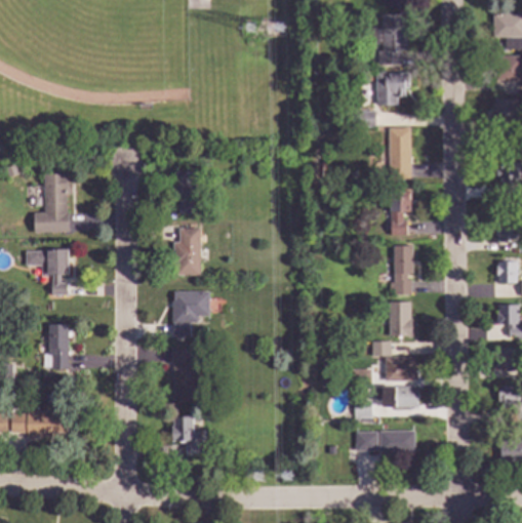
[(521,49),(506,49),(506,37),(494,37),(494,12),(521,12),(521,49)]
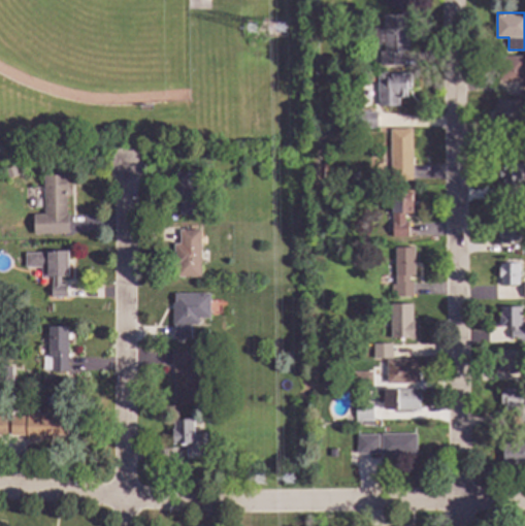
[(409,50),(403,50),(404,64),(382,64),(382,51),(386,51),(385,41),(376,41),(376,28),(385,27),(385,13),(409,13),(409,50)]
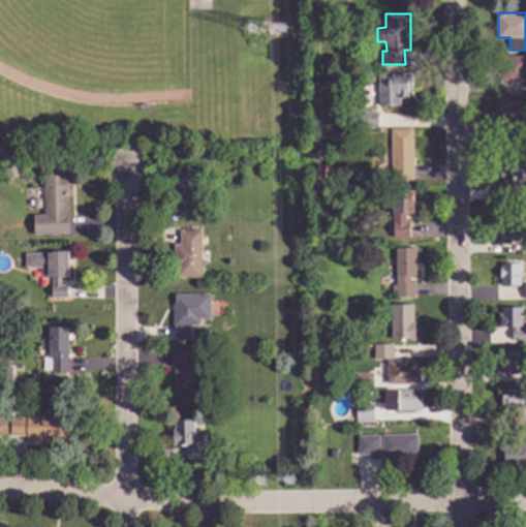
[(525,80),(498,80),(498,56),(525,56),(525,80)]
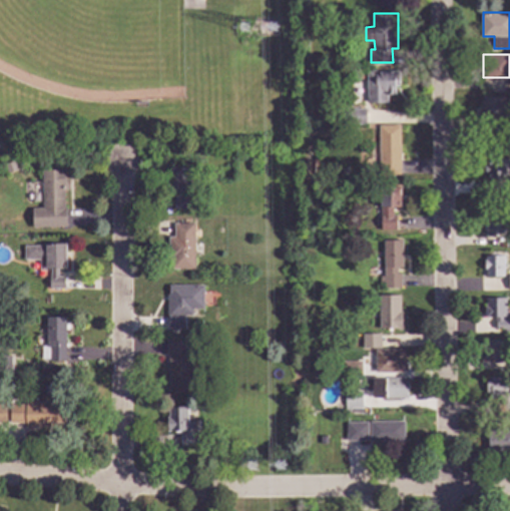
[(378,71),(402,70),(402,83),(398,83),(398,93),(389,93),(389,102),(369,102),(369,69),(378,69),(378,71)]
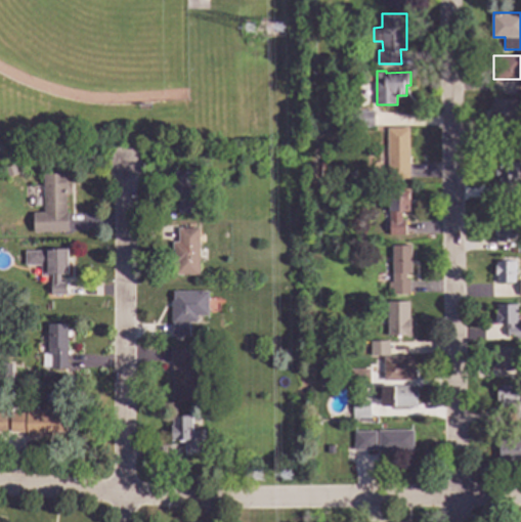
[(518,100),(520,100),(520,115),(518,115),(518,122),(512,122),(512,130),(515,130),(515,144),(497,144),(497,130),(501,130),(501,122),(494,122),(494,98),(518,98),(518,100)]
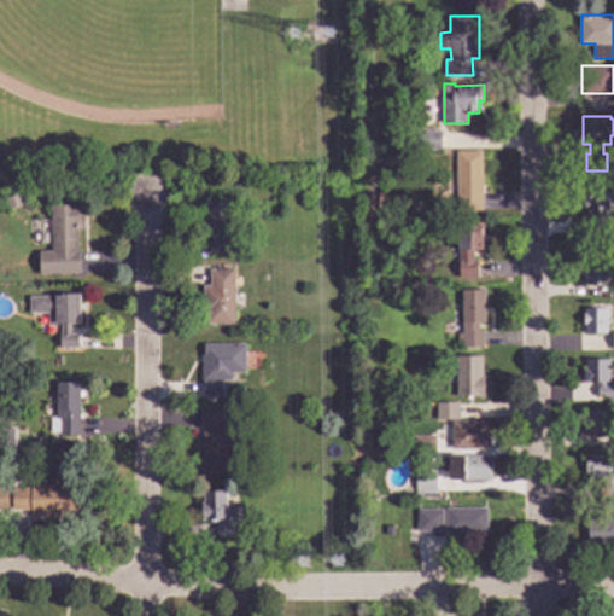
[(443,149),(413,149),(413,129),(443,129),(443,149)]
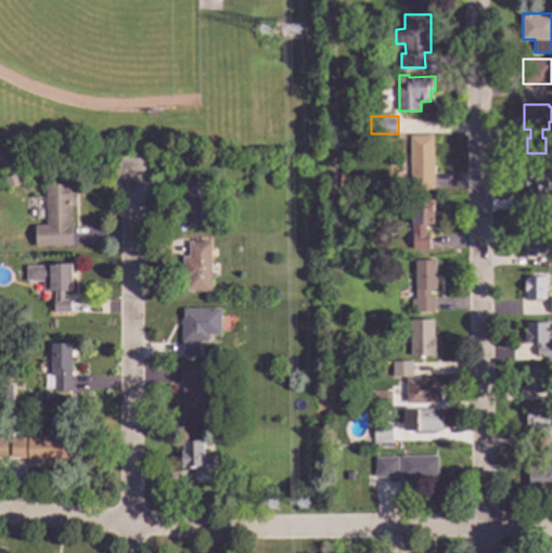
[(436,190),(412,190),(412,170),(406,170),(406,157),(412,157),(411,134),(435,134),(436,190)]
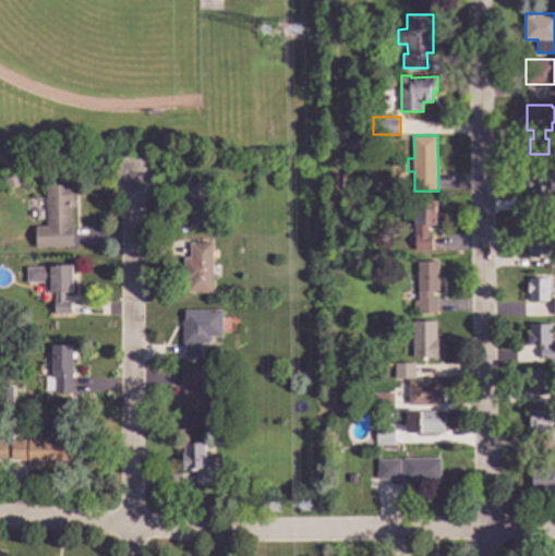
[(354,146),(338,146),(338,137),(354,136),(354,146)]
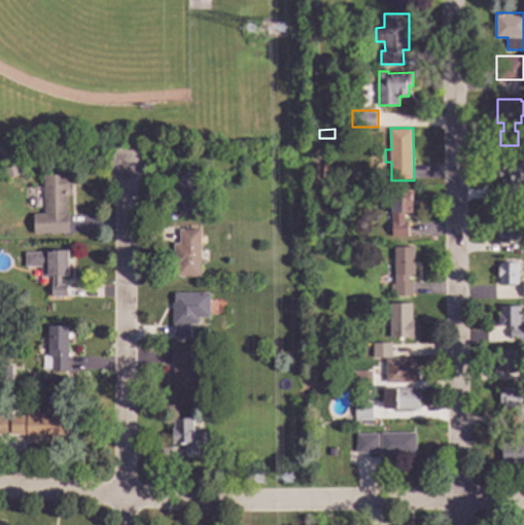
[(522,183),(502,183),(502,176),(499,176),(499,170),(502,170),(502,163),(522,163),(522,183)]
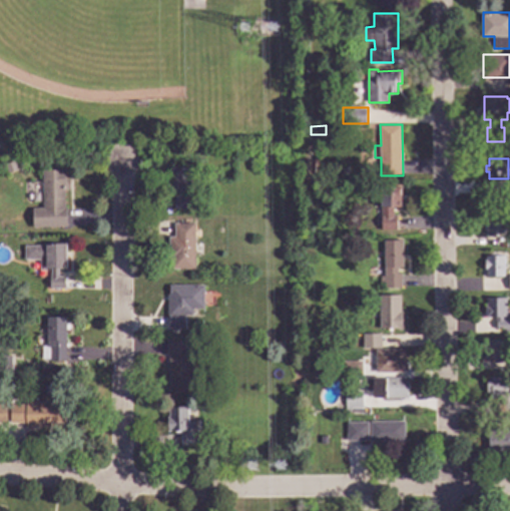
[(67,177),(71,177),(71,188),(65,189),(66,205),(67,205),(68,225),(34,226),(34,207),(44,206),(43,168),(66,168),(67,177)]
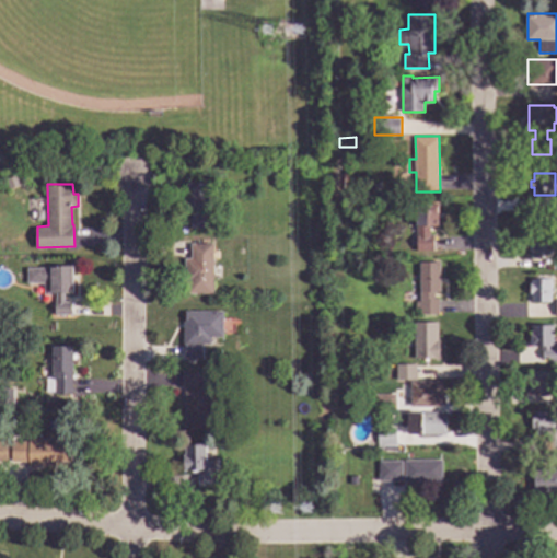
[(440,225),(431,225),(431,234),(434,234),(434,250),(418,250),(418,235),(417,235),(417,204),(440,204),(440,225)]
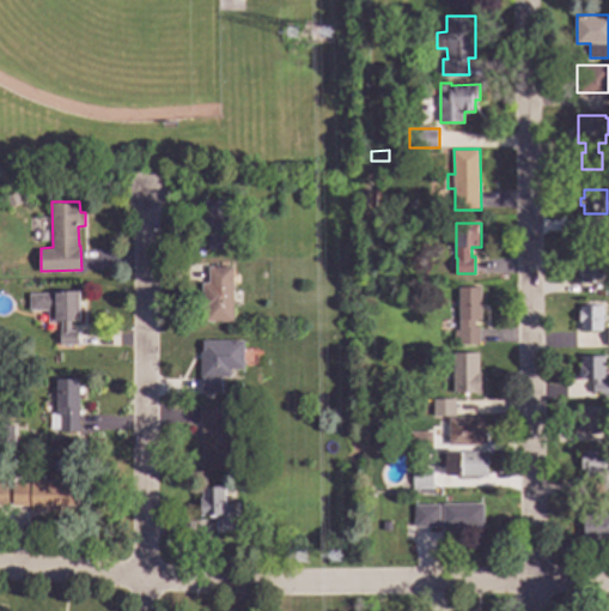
[(49,240),(41,240),(40,229),(49,229),(49,240)]
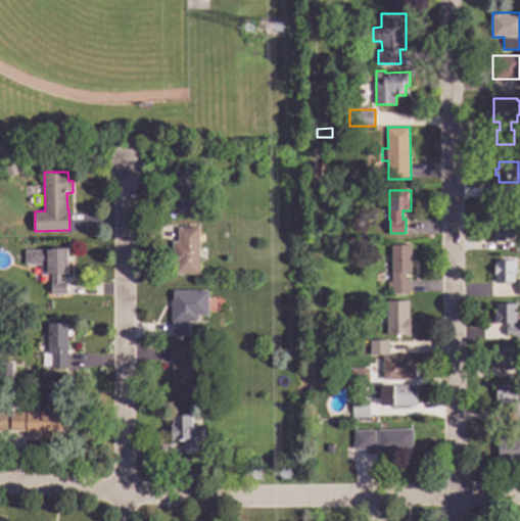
[(515,238),(508,238),(508,241),(503,241),(503,238),(497,238),(497,234),(495,234),(495,226),(497,226),(497,218),(514,218),(515,238)]
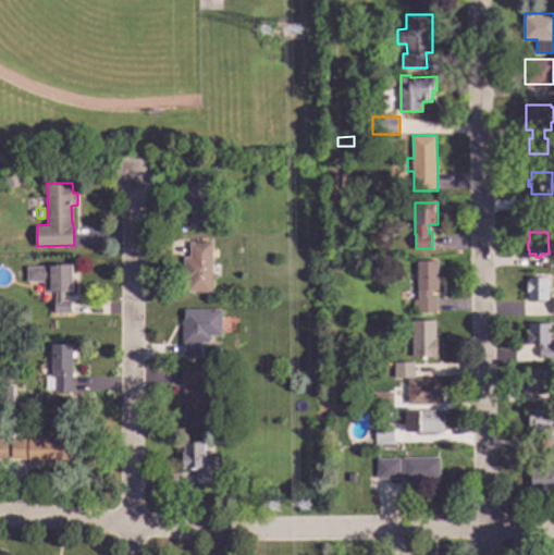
[(213,292),(187,292),(187,281),(185,281),(185,256),(192,256),(191,242),(213,242),(213,292)]
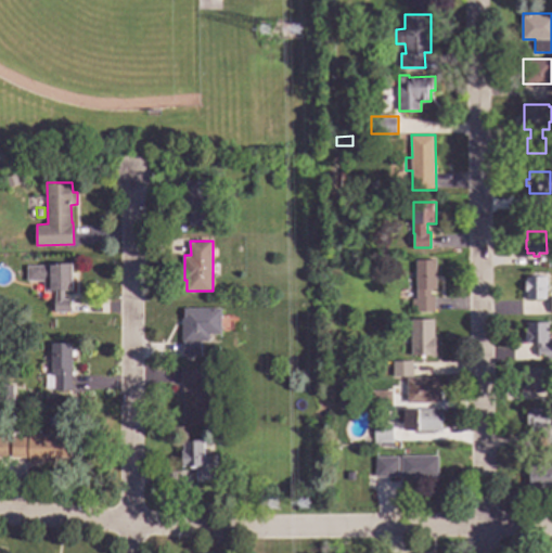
[(437,288),(431,288),(431,294),(435,294),(435,310),(418,310),(418,259),(437,259),(437,288)]
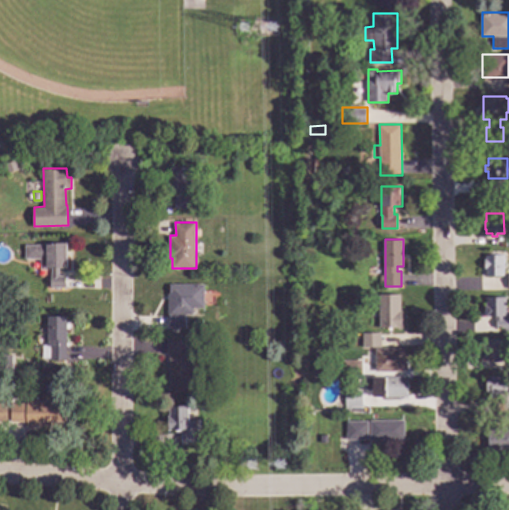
[(67,267),(59,267),(59,275),(66,275),(67,287),(51,287),(51,275),(52,275),(52,268),(41,268),(41,258),(25,258),(25,244),(47,244),(47,242),(67,242),(67,267)]
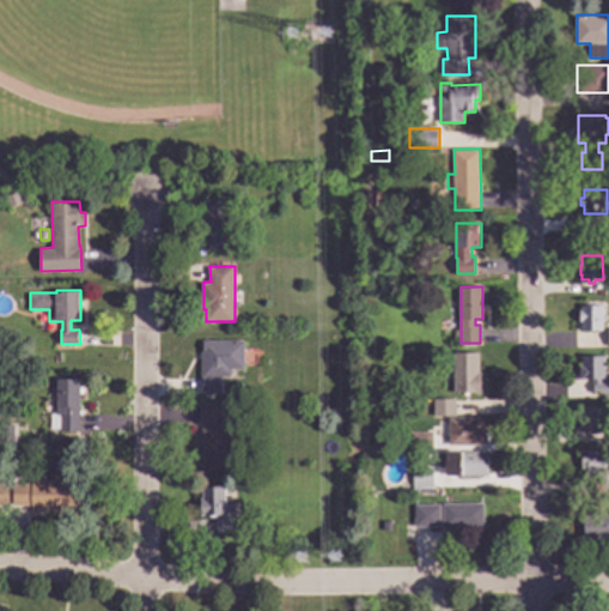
[(603,310),(604,310),(604,315),(603,315),(603,330),(583,330),(583,320),(580,320),(580,309),(583,309),(583,306),(591,304),(591,300),(603,300),(603,310)]
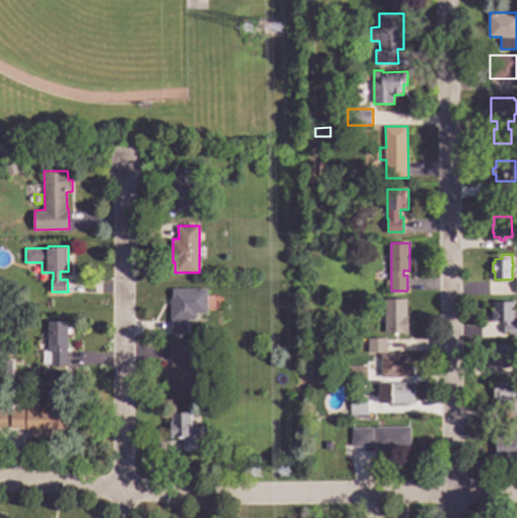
[(208,312),(197,312),(197,318),(189,318),(189,331),(173,331),(173,319),(171,319),(171,298),(174,298),(173,287),(208,287),(208,312)]
